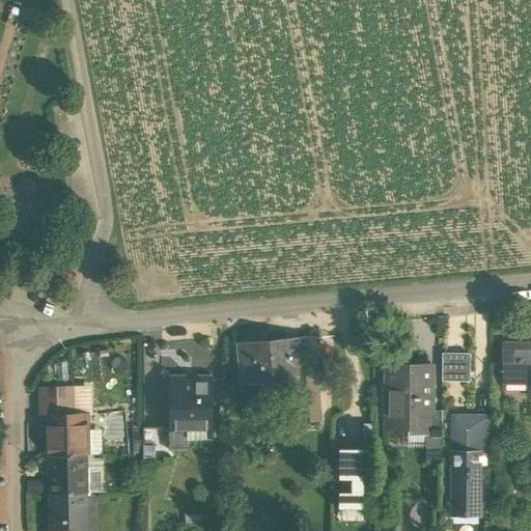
[(314,338),(268,342),(271,376),(296,374),(300,422),(318,420),(314,372),(317,372),(314,338)]
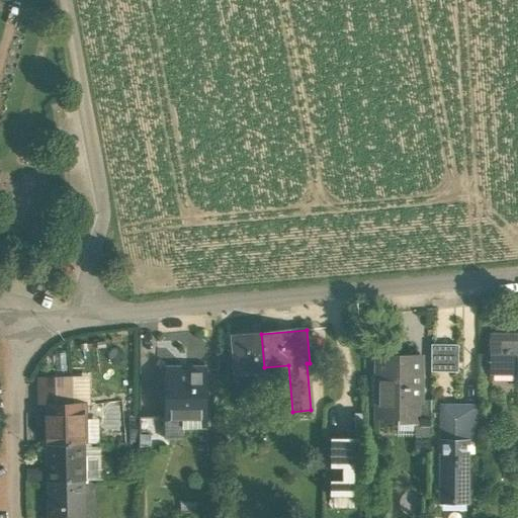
[(261,334),(235,336),(238,369),(264,367),(261,334)]
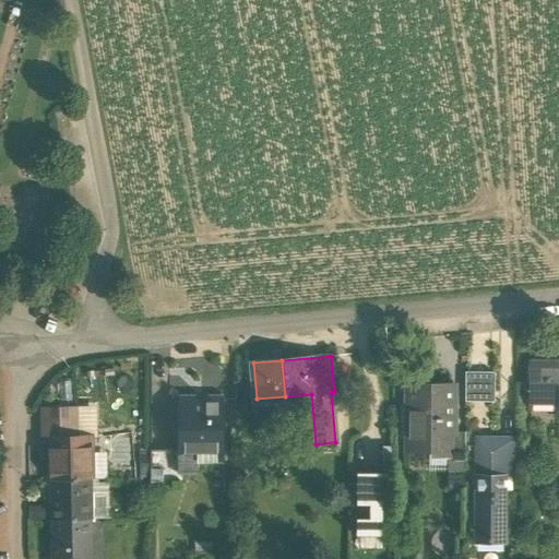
[(558,361),(532,361),(532,399),(558,399),(558,407),(558,416),(558,415),(558,361)]
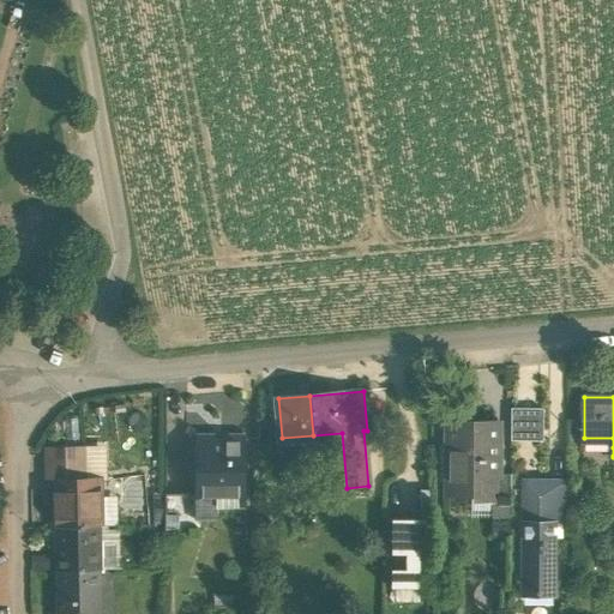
[(543,409),(511,409),(511,441),(543,441),(543,409)]
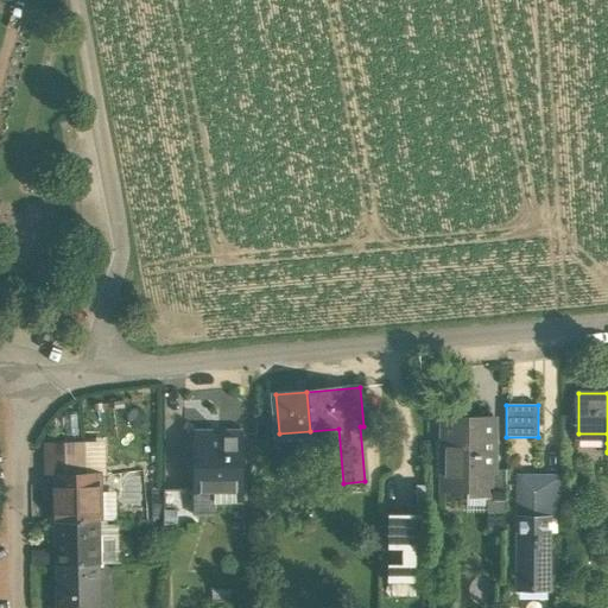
[(491,419),(445,419),(444,486),(466,486),(466,493),(489,493),(491,493),(491,469),(491,419)]
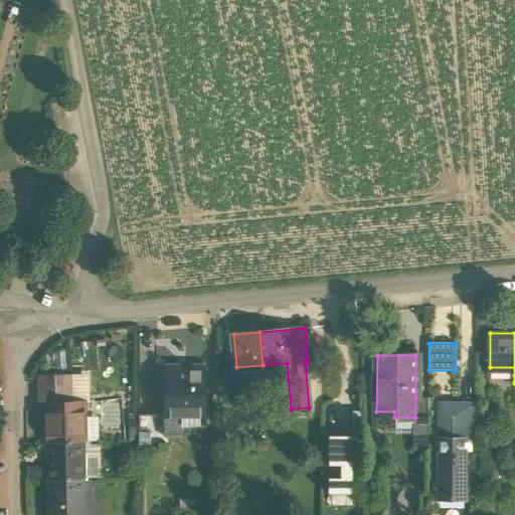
[(205,365),(164,366),(164,414),(164,419),(181,418),(181,424),(205,424),(205,365)]
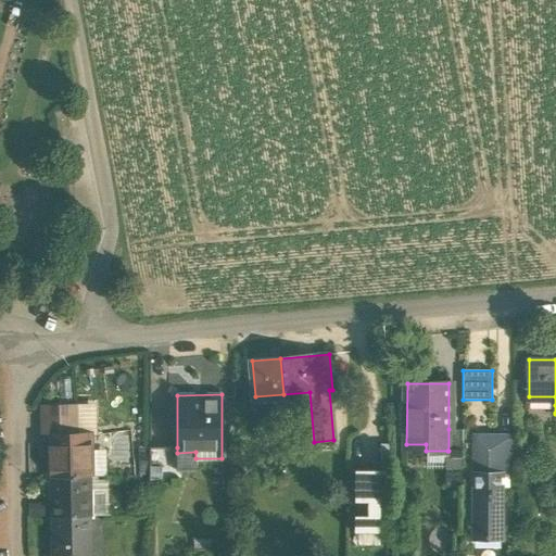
[(75,406),(42,407),(43,438),(49,438),(49,437),(76,436),(75,406)]
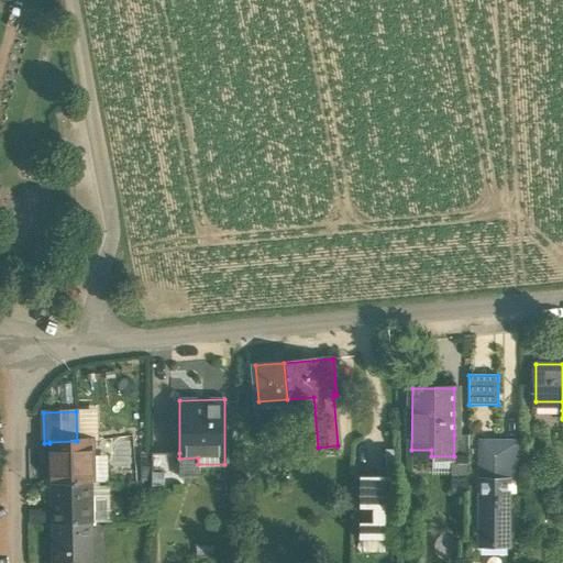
[(467,435),(454,434),(454,456),(453,456),(453,464),(467,464),(467,435)]
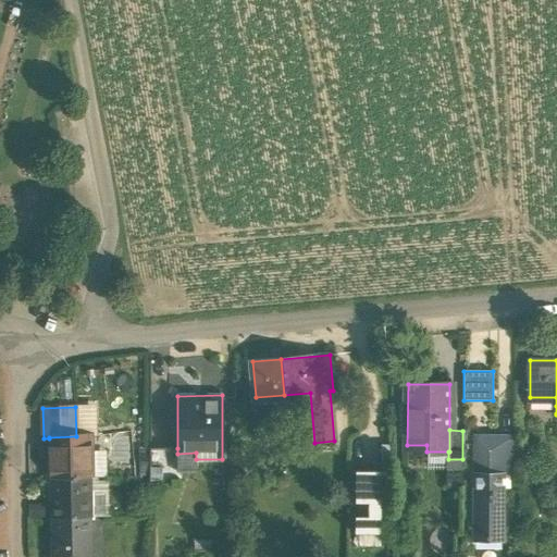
[(76,436),(49,437),(49,438),(50,479),(51,479),(91,477),(90,436),(76,436)]
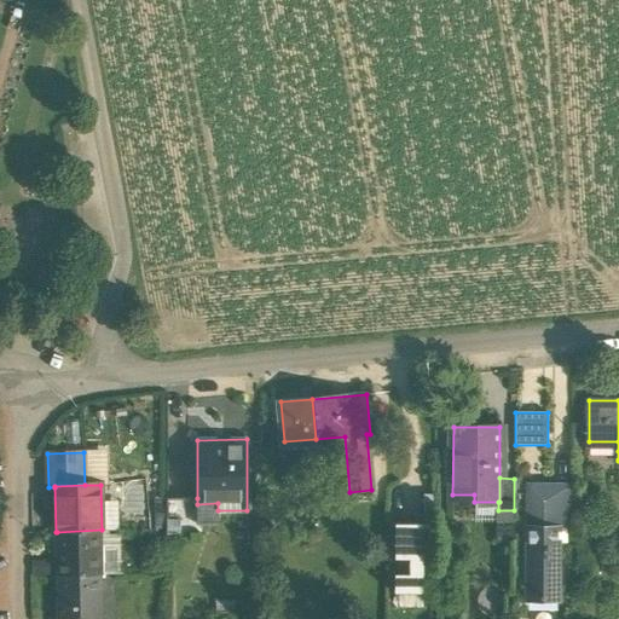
[(556,493),(528,493),(528,588),(557,588),(557,521),(572,521),(572,487),(556,487),(556,493)]
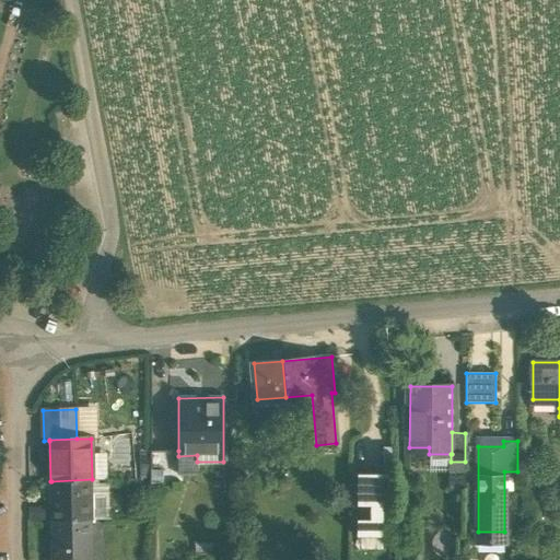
[(394,447),(383,447),(383,474),(394,474),(394,447)]
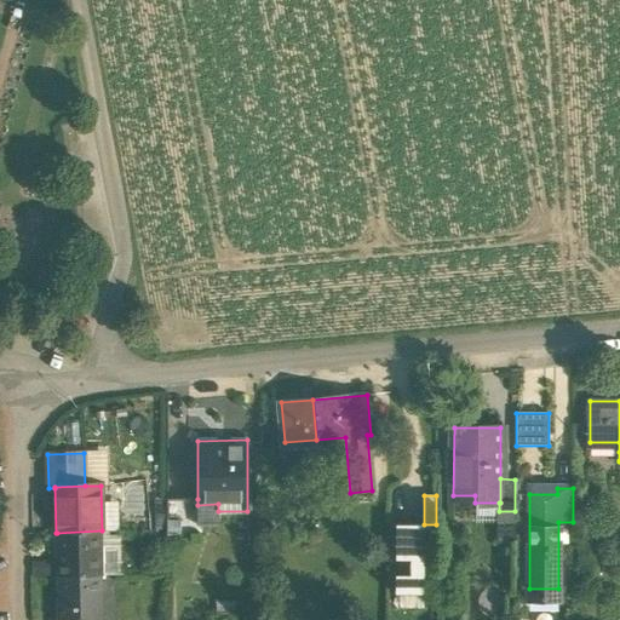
[(197,499),(167,499),(167,535),(200,535),(200,523),(197,523),(197,505),(197,499)]
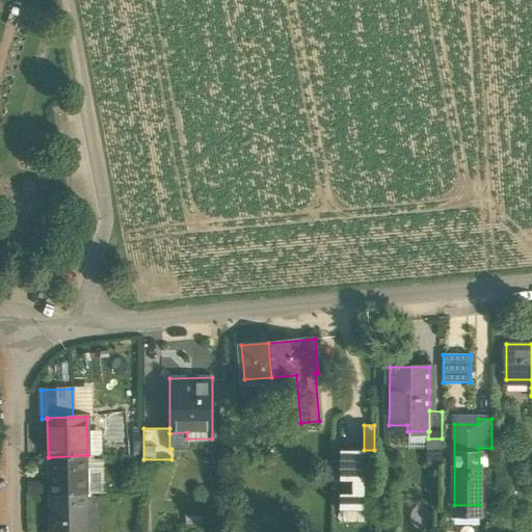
[(364,450),(339,450),(339,481),(351,481),(351,494),(339,494),(339,510),(364,510),(364,450)]
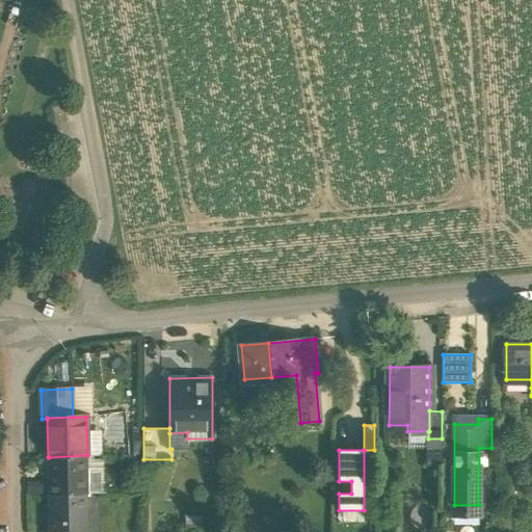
[(87,455),(49,457),(49,494),(87,493),(86,468),(101,467),(101,455),(87,455)]
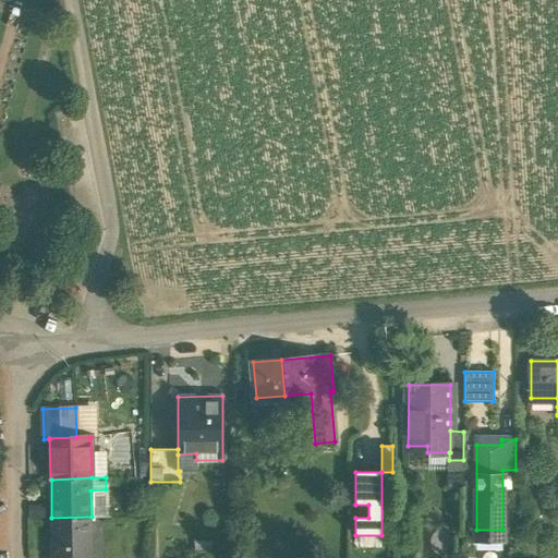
[(106,489),(91,490),(92,517),(107,517),(106,489)]
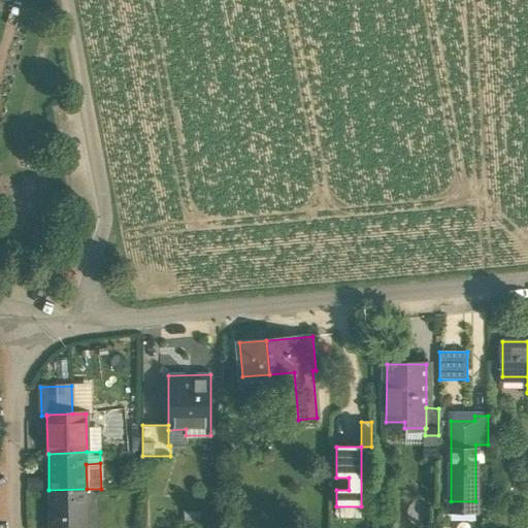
[(87,489),(48,490),(50,527),(88,527),(87,489)]
